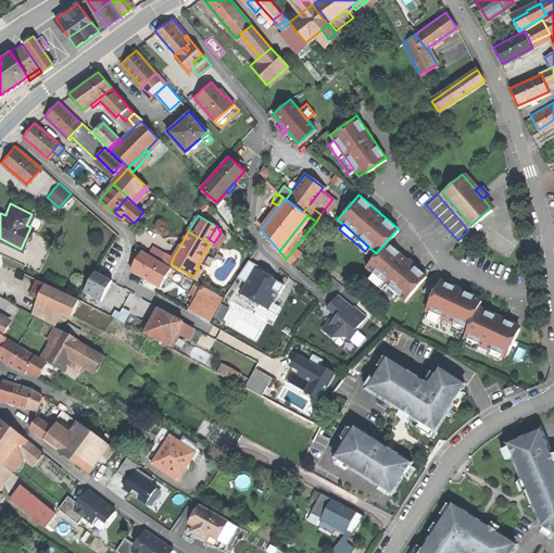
[(116,235),(110,246),(118,250),(122,243),(122,238),(116,235)]
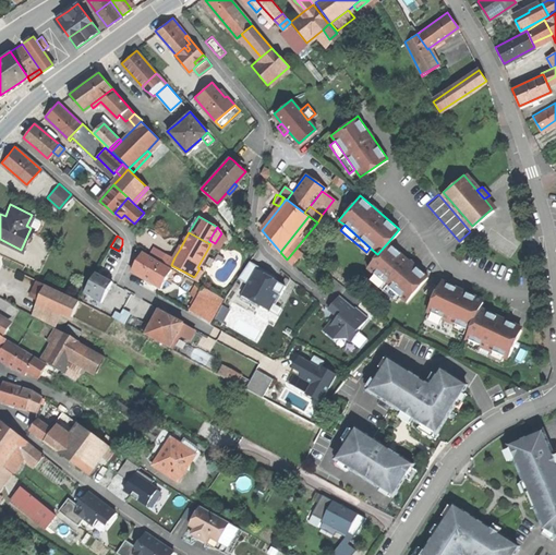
[(426,276),(388,242),(377,254),(366,266),(372,272),(398,294),(406,300),(426,276)]
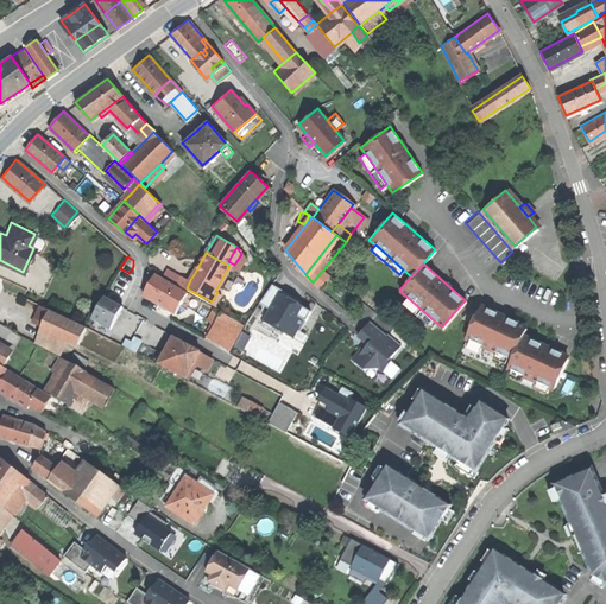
[(107,294),(120,300),(124,293),(127,284),(132,274),(130,273),(120,268),(103,294),(107,296),(107,294)]
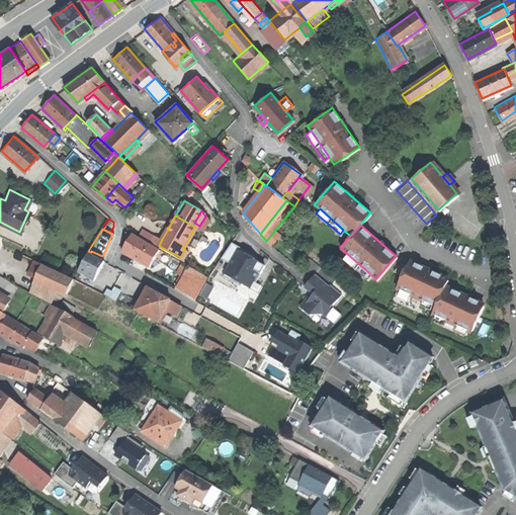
[(121,250),(148,264),(157,248),(131,233),(125,241),(121,250)]
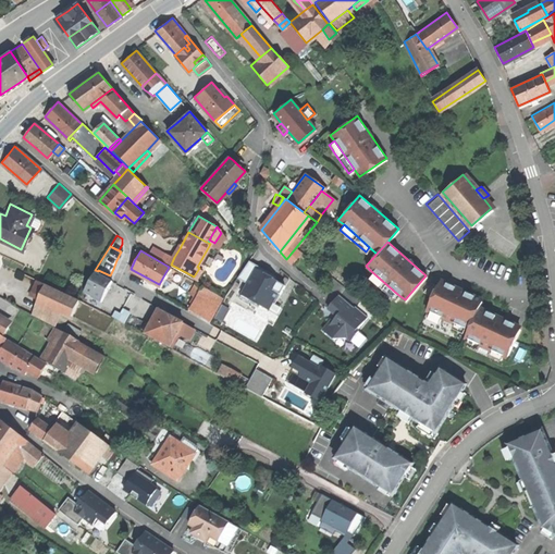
[(161,259),(171,265),(174,257),(164,251),(161,259)]
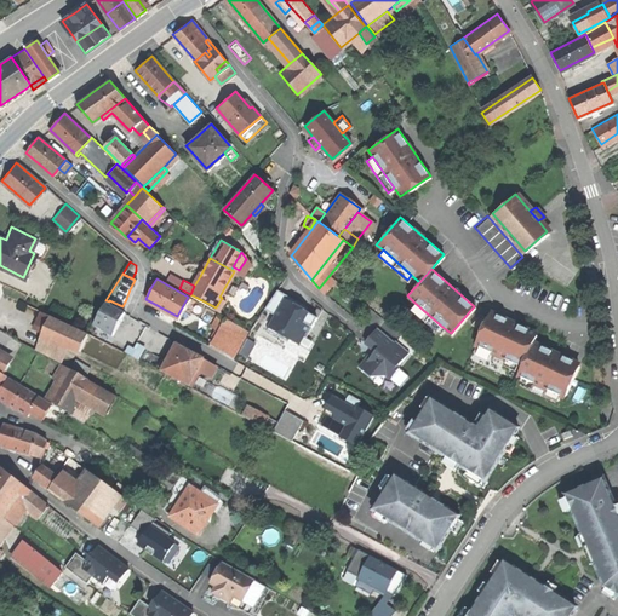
[(284,294),(267,326),(301,344),(318,314),(284,294)]
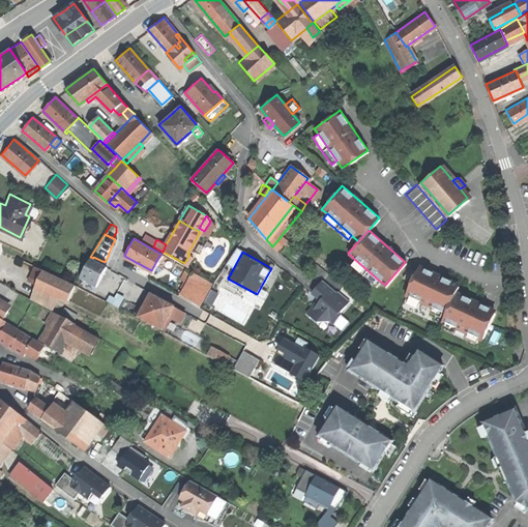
[(374,284),(378,280),(353,258),(349,262),(374,284)]
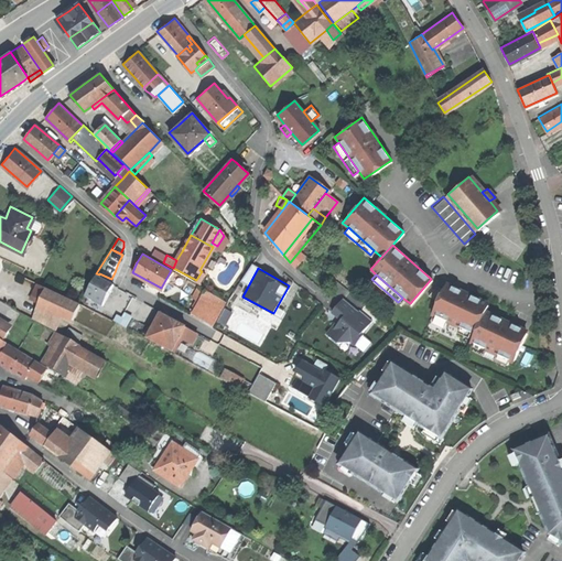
[(29,298),(36,301),(43,287),(36,282),(29,298)]
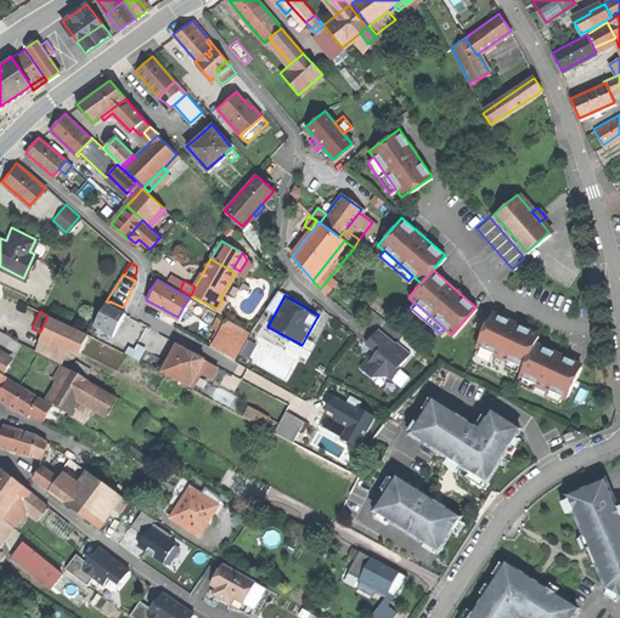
[(212,323),(219,327),(225,316),(218,312),(212,323)]
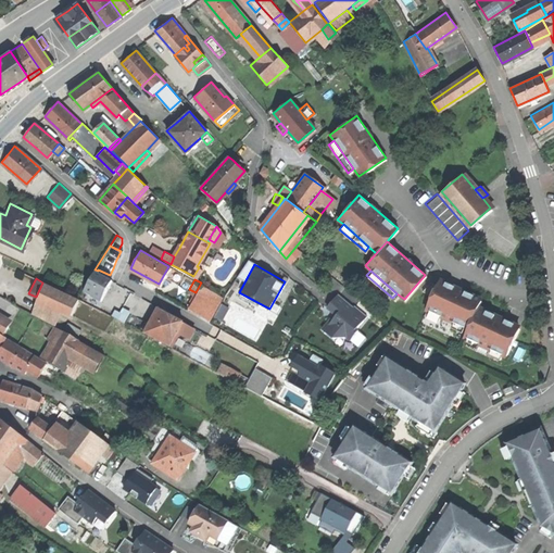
[(463,291),(438,280),(437,284),(430,280),(422,290),(433,296),(428,309),(432,310),(429,315),(440,321),(442,315),(467,327),(464,335),(491,347),(489,352),(499,357),(502,352),(505,354),(518,326),(493,315),(494,314),(486,310),(485,311),(477,308),(480,299),(471,296),(473,294),(464,290),(463,291)]
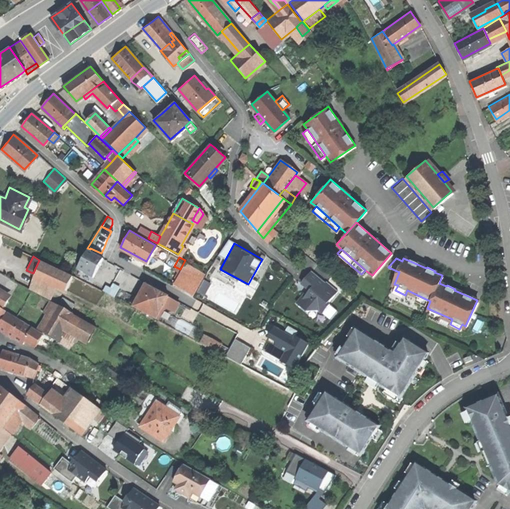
[(39,260),(33,273),(54,283),(65,288),(70,274),(39,260)]
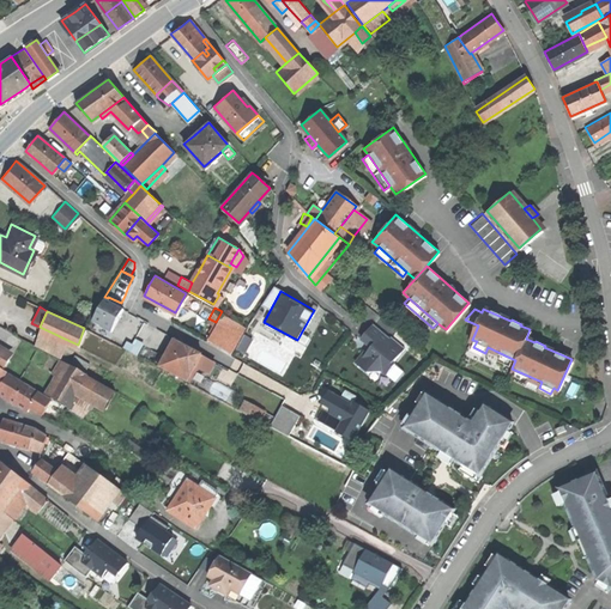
[(205,342),(201,348),(223,361),(243,326),(229,317),(230,316),(222,311),(216,322),(205,342)]
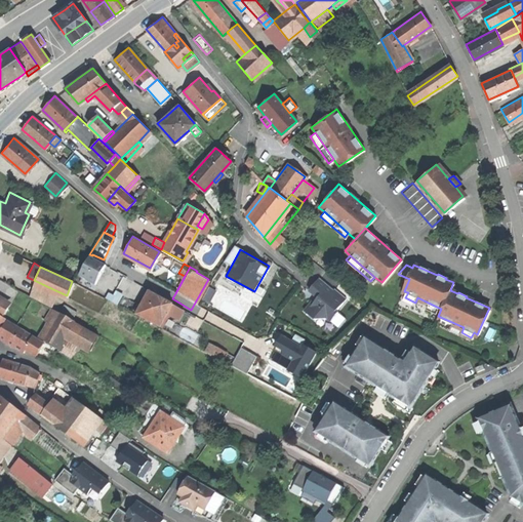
[(319,274),(307,289),(314,294),(303,308),(323,323),(326,318),(330,321),(349,296),(319,274)]
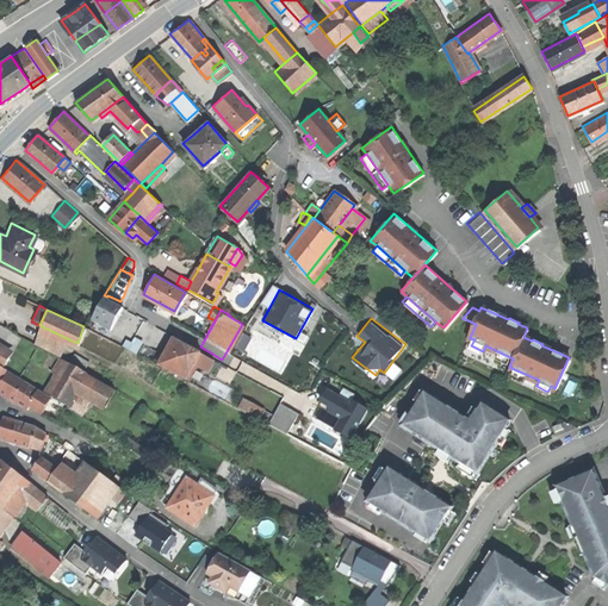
[(246,325),(242,324),(222,360),(225,361),(246,325)]
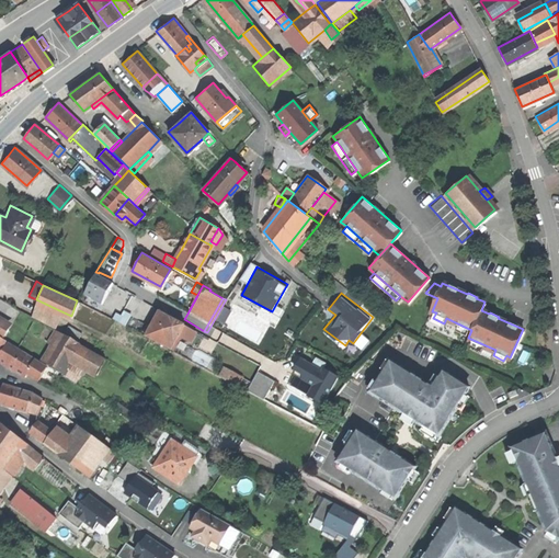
[(53,325),(59,310),(36,299),(30,312),(53,325)]
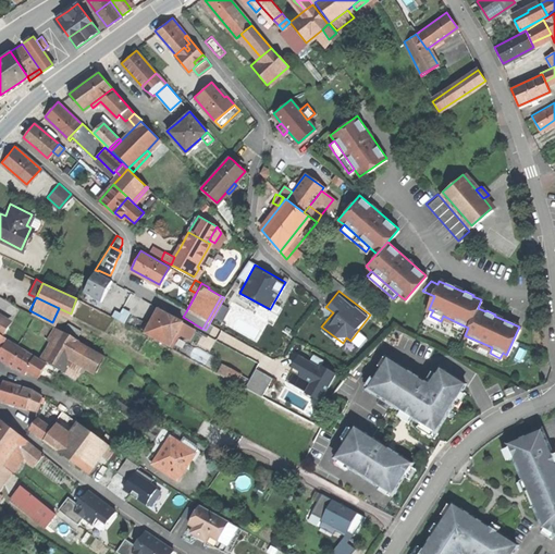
[(181,320),(153,305),(147,317),(140,329),(168,343),(169,341),(181,320)]
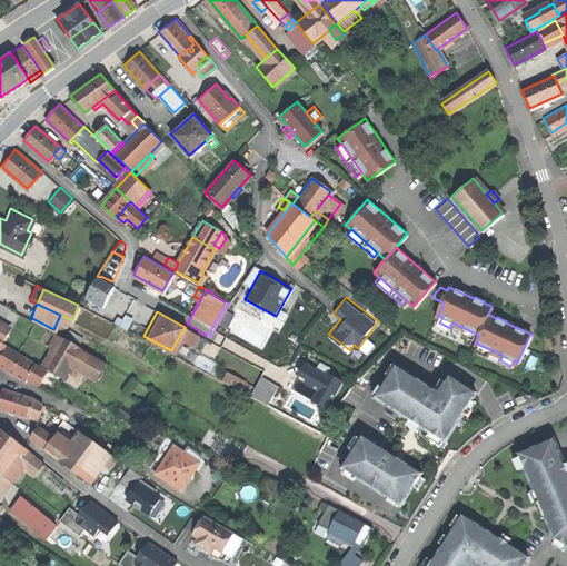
[(186,325),(187,324),(190,318),(180,313),(176,319),(186,325)]
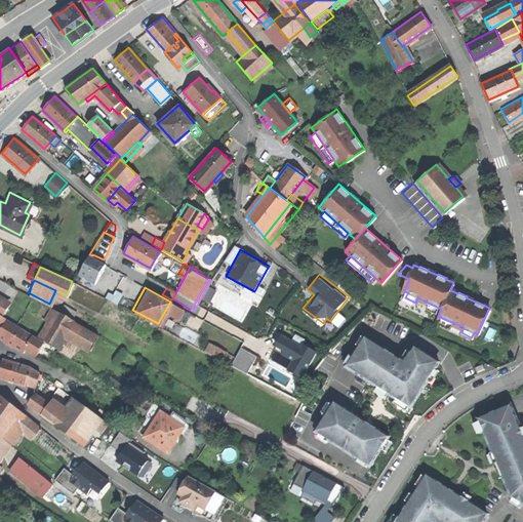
[(59,309),(71,316),(75,310),(64,304),(59,309)]
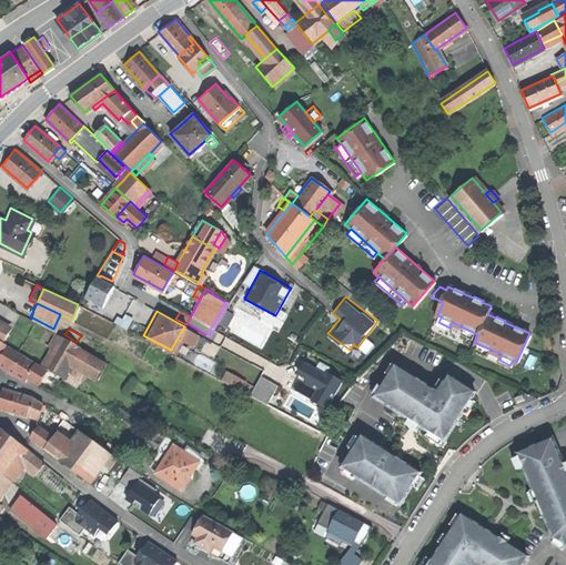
[(47,344),(52,346),(59,351),(66,339),(54,332),(47,344)]
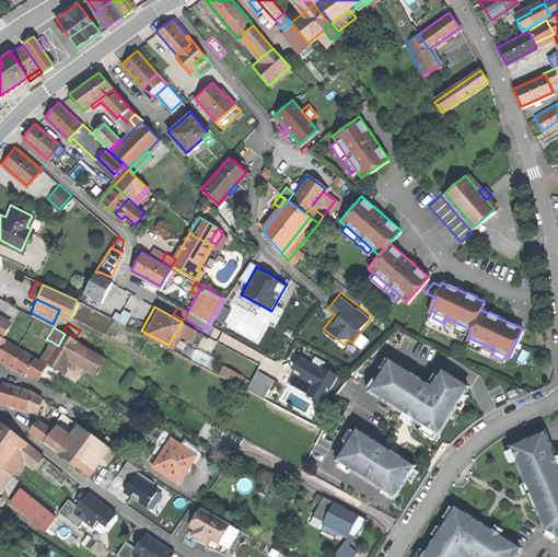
[(42,359),(64,371),(67,364),(71,358),(80,343),(65,334),(58,346),(51,341),(42,359)]
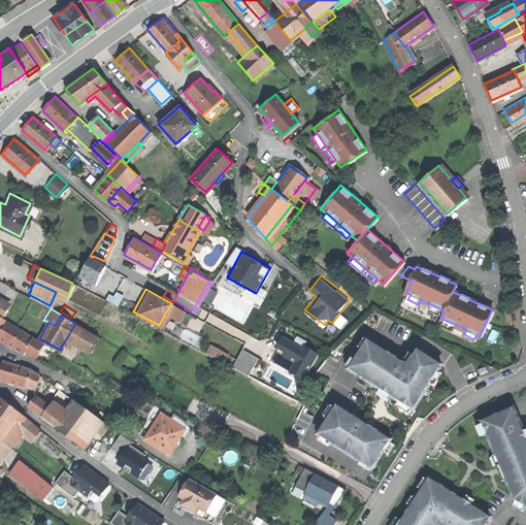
[(32,336),(4,320),(0,327),(0,338),(7,343),(23,353),(25,348),(32,336)]
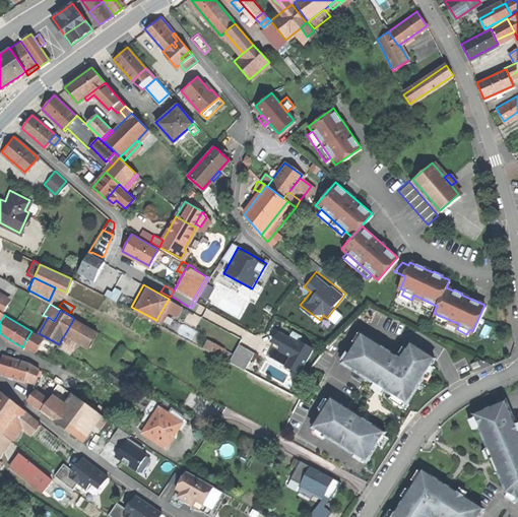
[(95,331),(74,318),(66,332),(77,338),(87,344),(95,331)]
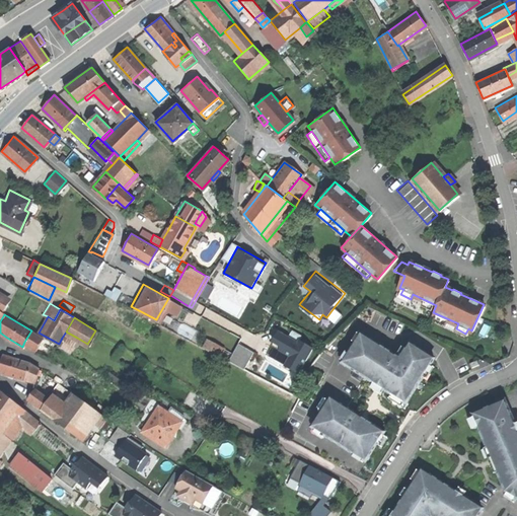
[(282,324),(273,342),(292,353),(286,364),(302,373),(317,345),(282,324)]
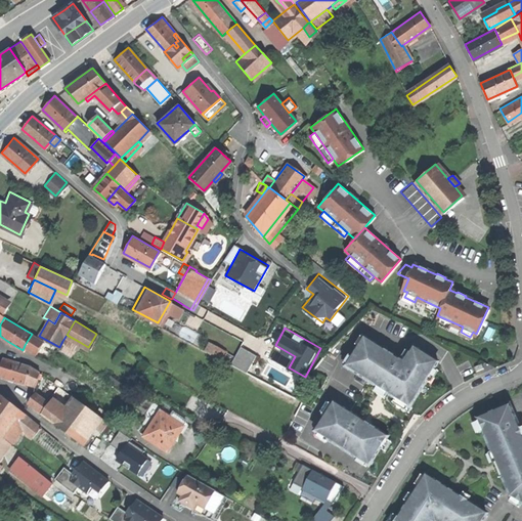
[(43,340),(32,334),(25,345),(36,352),(43,340)]
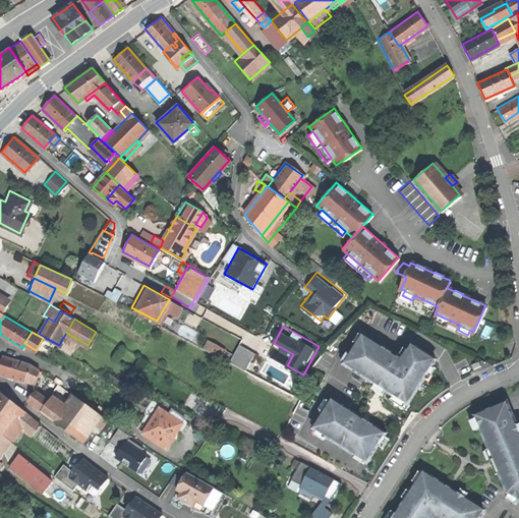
[(73,346),(77,339),(66,333),(62,339),(73,346)]
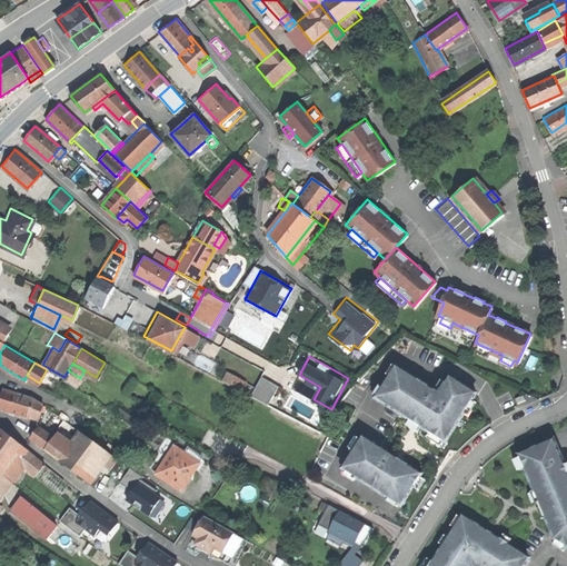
[(474,389),(448,374),(437,390),(397,365),(390,375),(387,374),(380,386),(383,387),(377,397),(410,419),(413,416),(419,421),(418,424),(444,439),(456,420),(466,405),(465,404),(474,389)]
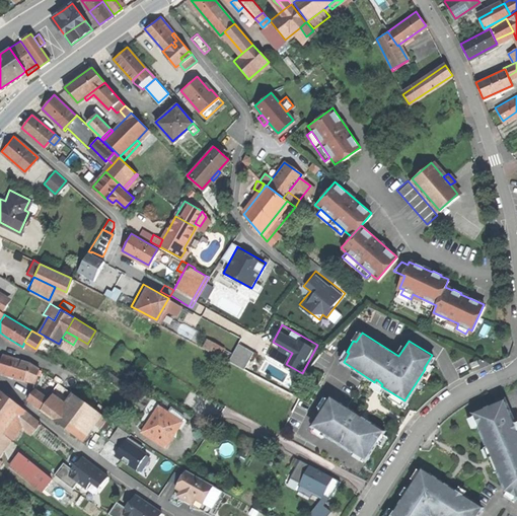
[(73,345),(62,338),(59,344),(58,345),(69,352),(73,345)]
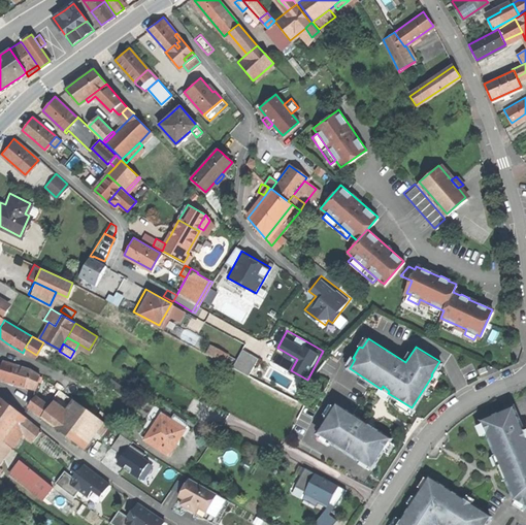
[(208,343),(205,351),(222,360),(225,352),(208,343)]
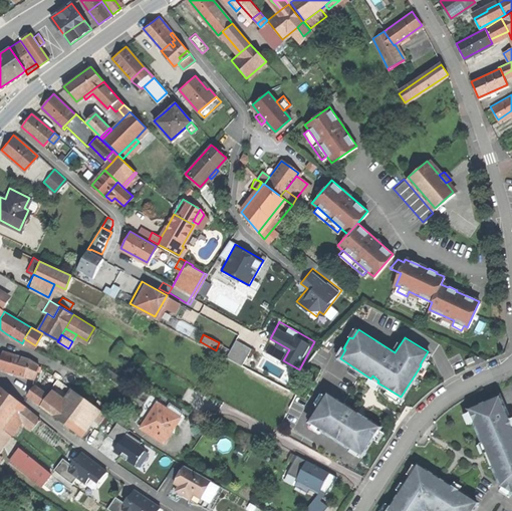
[(229,354),(246,362),(255,344),(237,336),(229,354)]
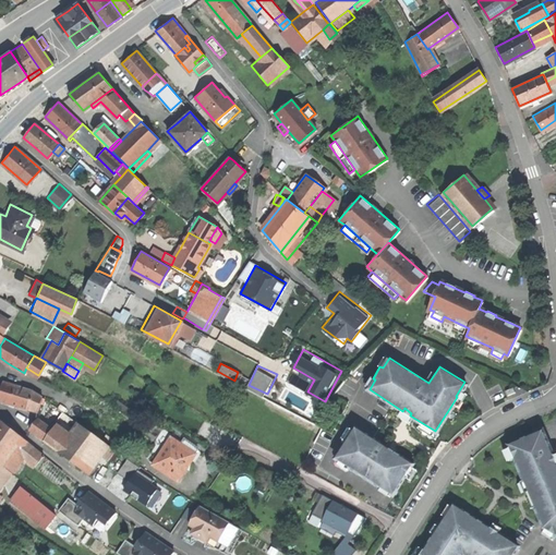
[(1,381),(0,384),(0,399),(14,403),(36,410),(40,395),(34,394),(35,390),(1,381)]
